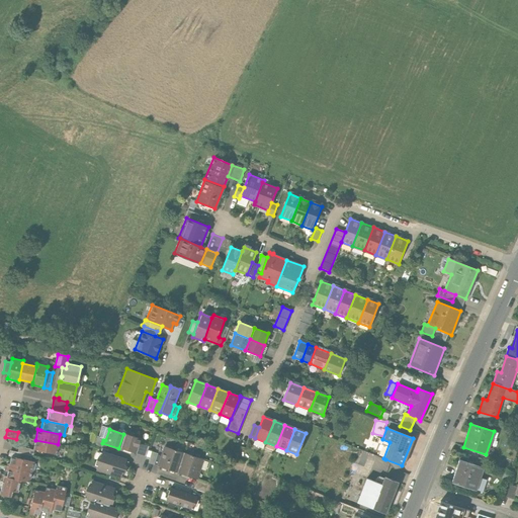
[(141,439),(123,434),(118,448),(144,456),(147,446),(140,444),(141,439)]
